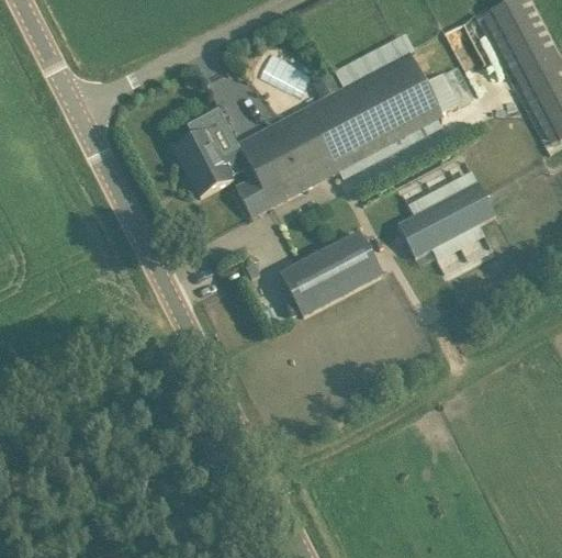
[(561,60),(529,0),(509,0),(482,15),(550,143),(561,136),(561,60)]
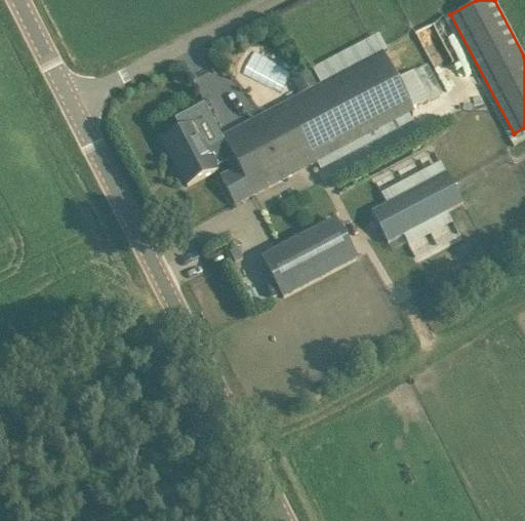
[(414,109),(412,105),(430,95),(414,67),(397,75),(382,49),(221,134),(225,138),(233,155),(253,193),(414,109)]
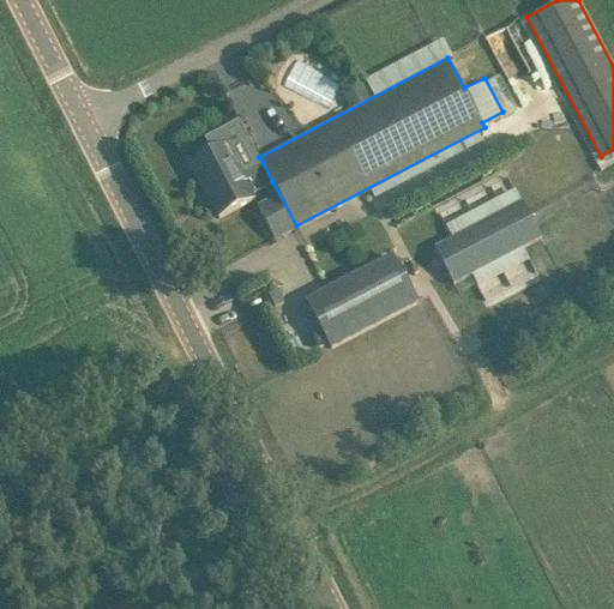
[(342,91),(350,107),(371,96),(362,82),(347,89),(342,91)]
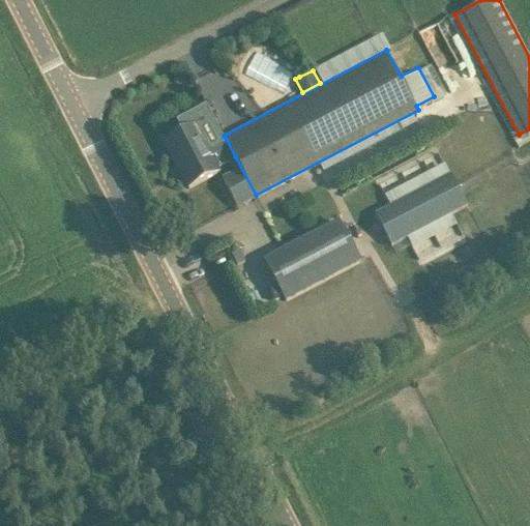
[(256,195),(235,156),(227,140),(208,150),(194,123),(165,139),(188,185),(218,170),(216,166),(230,159),(234,168),(222,175),(237,205),(256,195)]
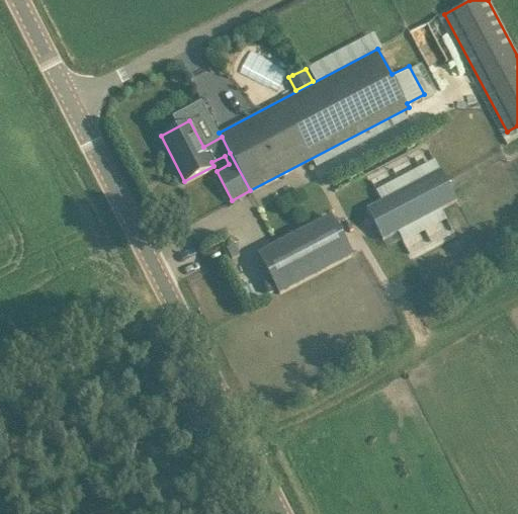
[(382,238),(383,237),(387,244),(402,237),(398,230),(456,198),(439,166),(365,205),(382,238)]
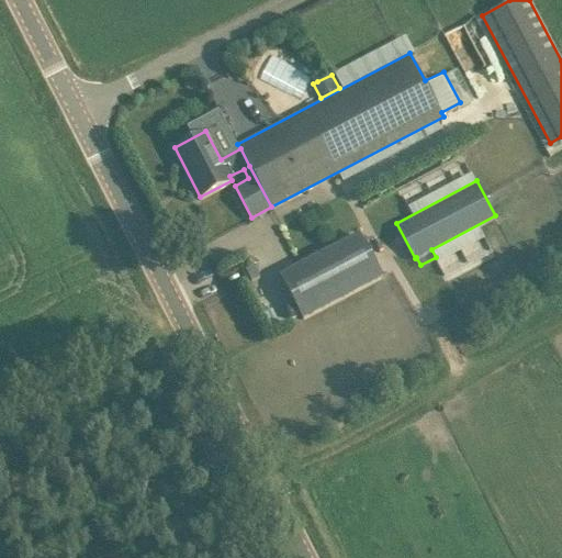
[(381,276),(381,275),(359,233),(281,274),(303,316),(381,276)]
